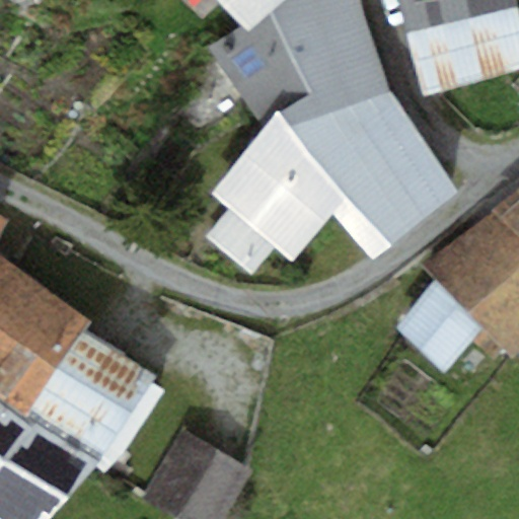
[(361,0),(285,0),(249,32),(210,52),(264,131),(388,90),(364,12),(361,0)]
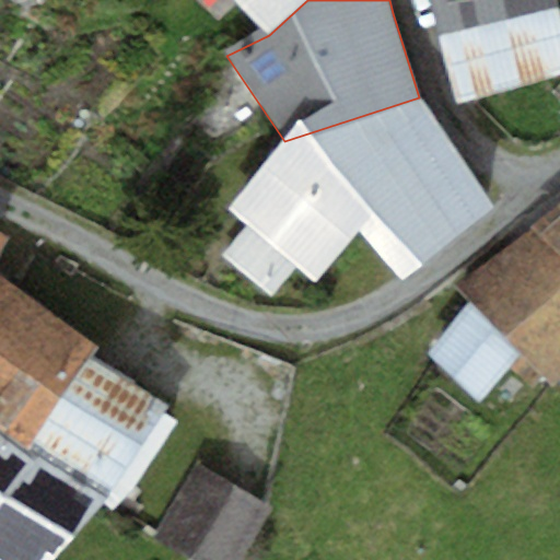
[(235,0),(269,35),(307,0),(235,0)]
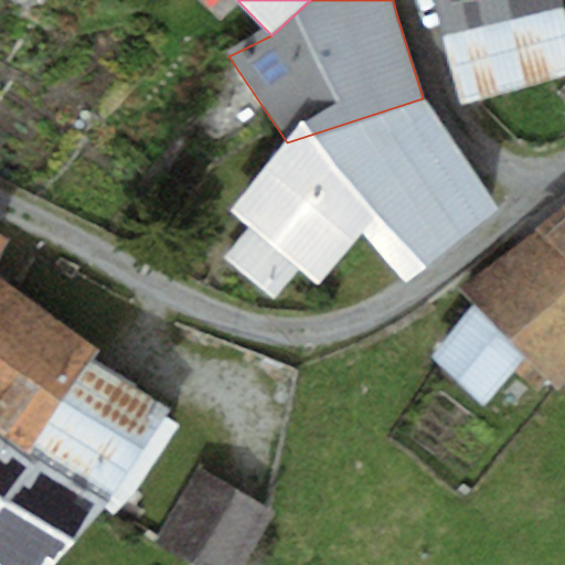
[(437,0),(465,100),(564,74),(564,3),(564,0),(437,0)]
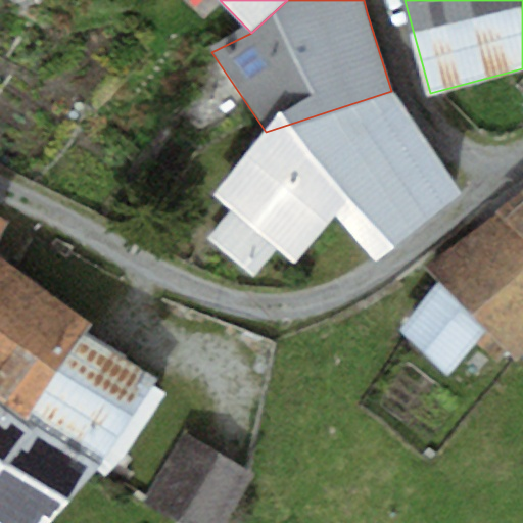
[(459,190),(391,91),(266,132),(210,195),(229,208),(203,236),(254,278),(276,251),(294,263),(337,215),(377,256),(459,190)]
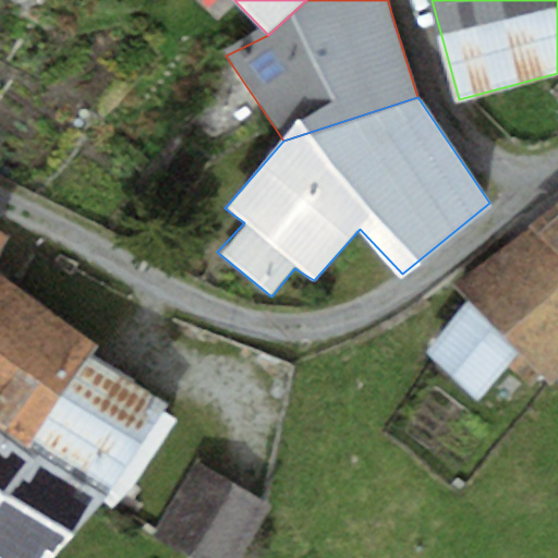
[(557,202),(526,228),(557,256),(557,202)]
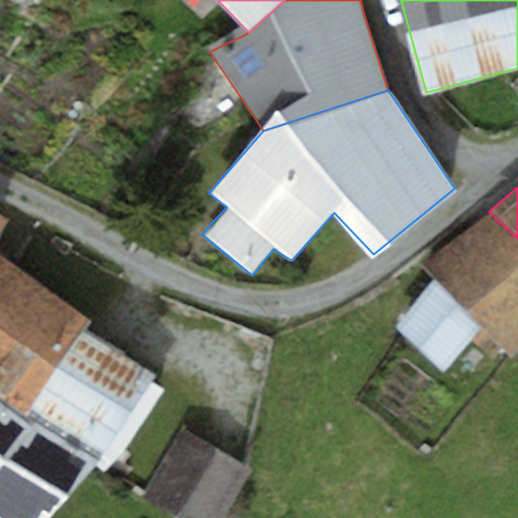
[(517,238),(489,211),(419,265),(433,277),(481,327),(513,357),(517,352),(517,238)]
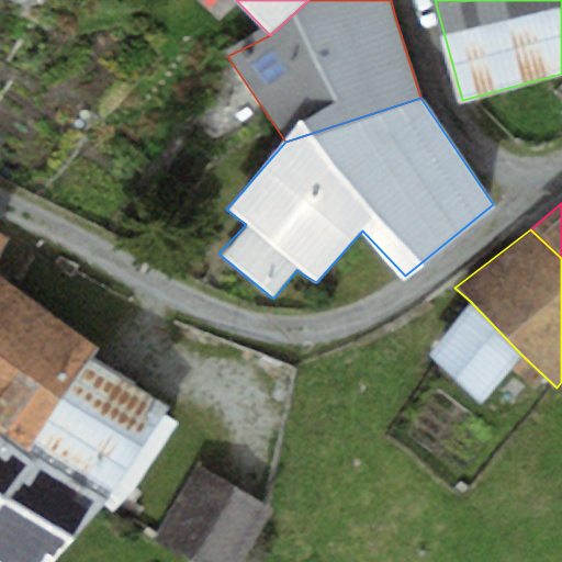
[(0,233),(0,257),(10,238),(0,233)]
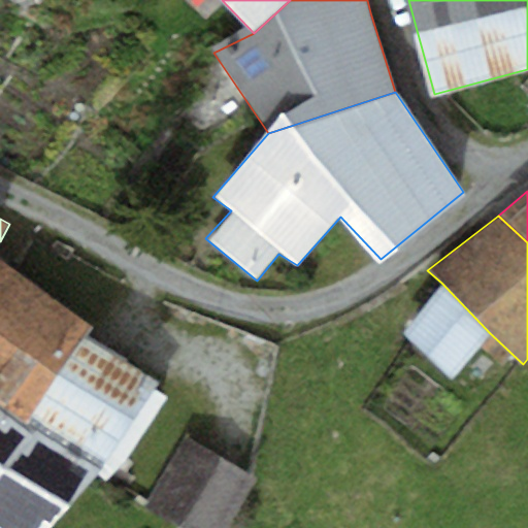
[(0,403),(28,424),(33,415),(84,337),(94,326),(0,260),(0,403)]
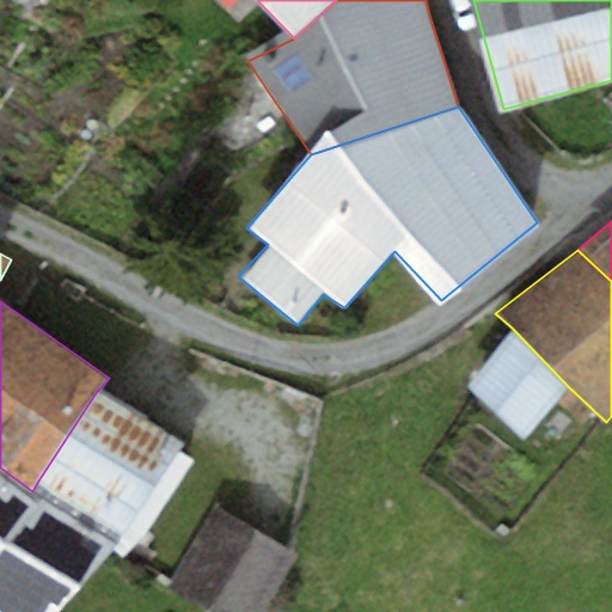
[(512,328),(467,387),(522,440),(568,386),(512,328)]
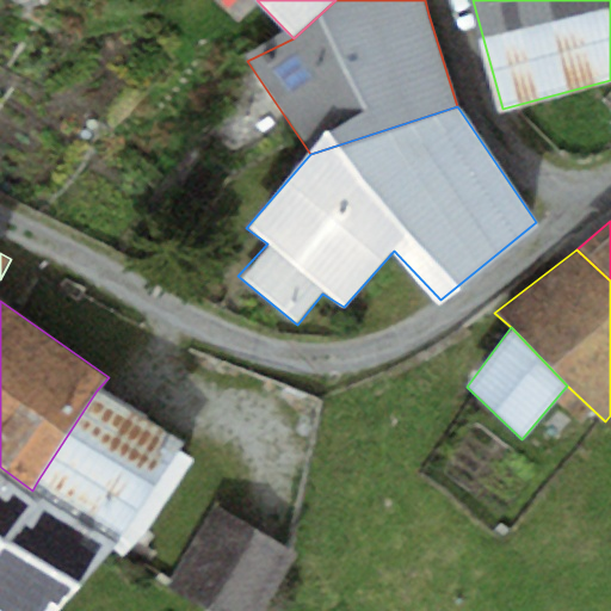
[(183,443),(97,390),(38,480),(121,534),(183,443)]
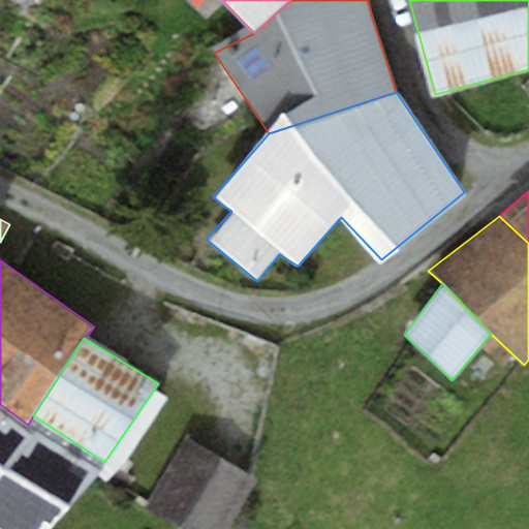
[(28,425),(0,404),(0,528),(48,528),(104,462),(33,415),(28,425)]
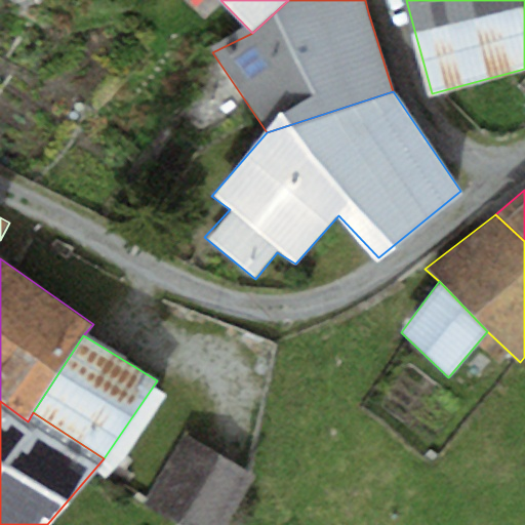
[(228,524),(255,477),(183,436),(143,505),(177,524),(228,524)]
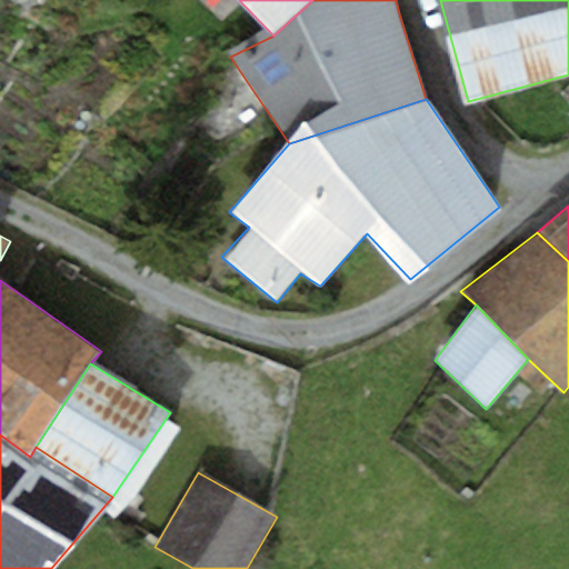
All buildings are outlined.
